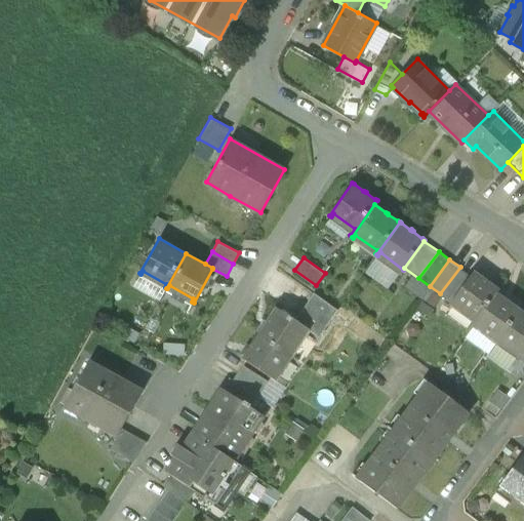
[(460,267),(440,293),(450,301),(471,274),(460,267)]
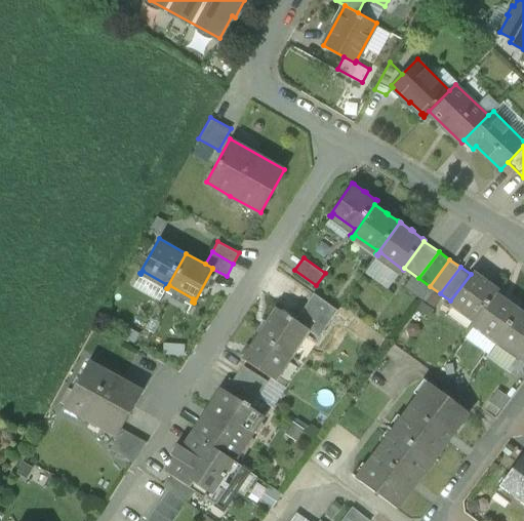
[(485,278),(476,272),(476,271),(474,270),(471,274),(450,301),(450,303),(452,304),(454,301),(476,316),(472,322),(473,323),(496,291),(498,287),(497,286),(497,287),(487,280),(487,279),(485,278)]
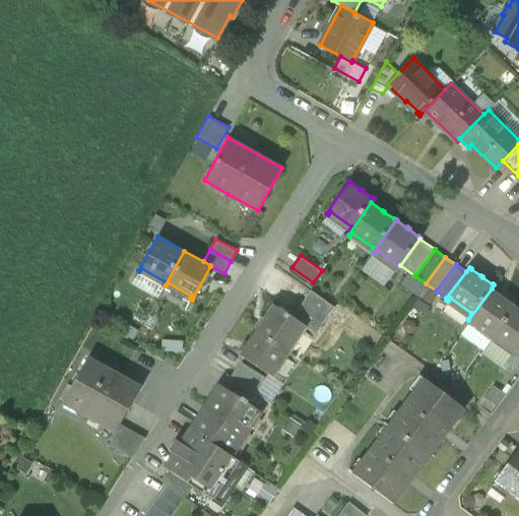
[(334,306),(311,288),(304,301),(326,317),(334,306)]
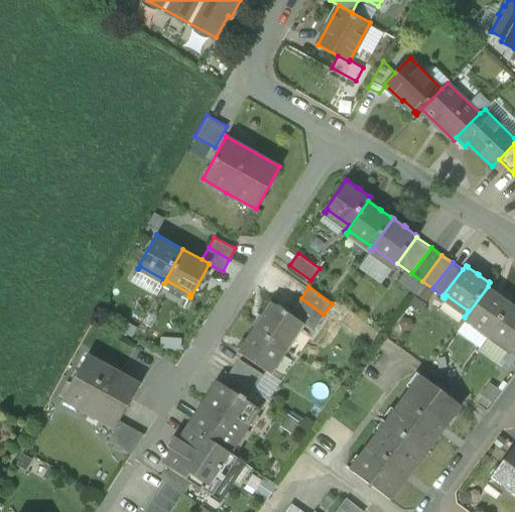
[(499,294),(488,287),(488,286),(465,317),(466,318),(468,315),(490,332),(488,335),(489,336),(512,303),(511,302),(510,302),(501,295),(499,294)]
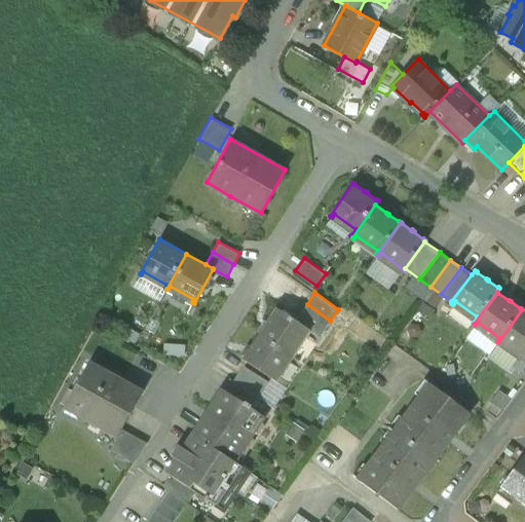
[(330,321),(307,304),(296,320),(306,327),(306,328),(320,336),(330,321)]
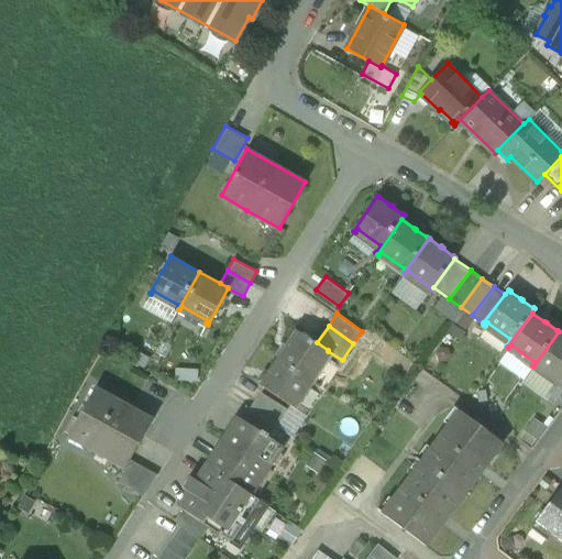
[(317,342),(296,328),(277,355),(309,376),(310,377),(328,351),(328,350),(317,342)]
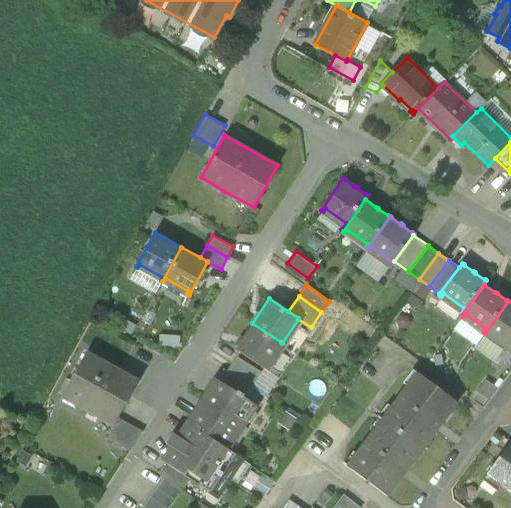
[(510,303),(509,302),(510,302),(508,301),(485,333),(486,334),(489,331),(509,345),(507,349),(510,350),(510,303)]
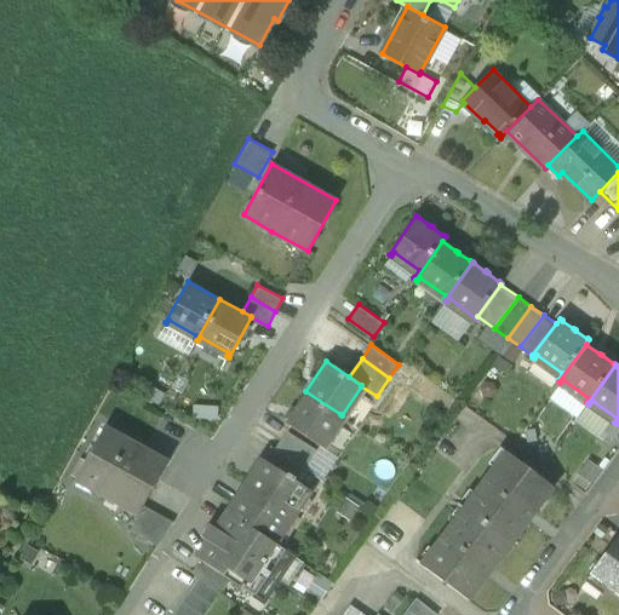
[(340,414),(305,391),(285,421),(320,444),(340,414)]
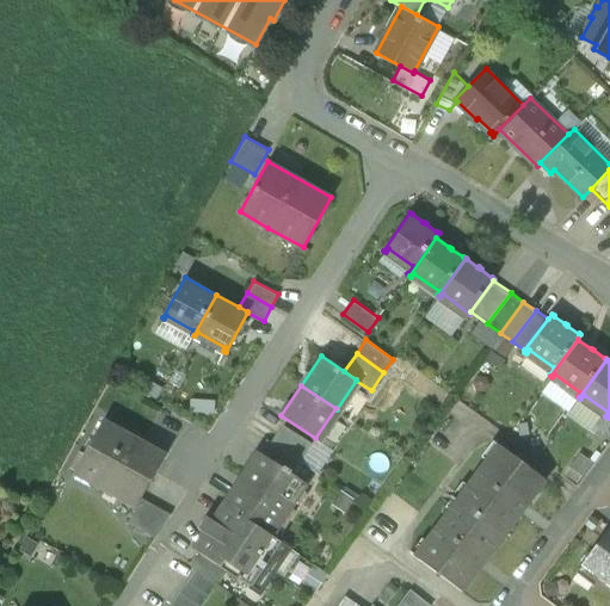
[(609,418),(605,416),(599,425),(609,431),(609,418)]
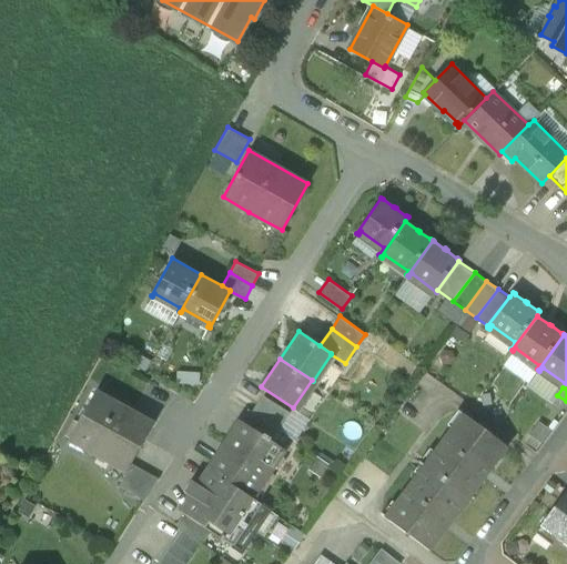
[(153,423),(95,391),(69,437),(128,470),(132,462),(153,423)]
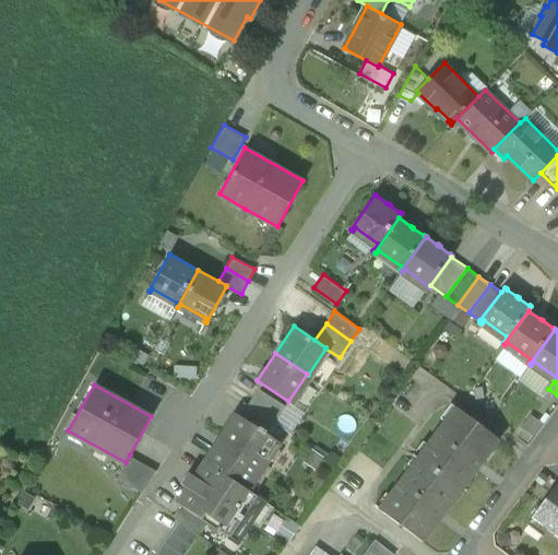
[(285,405),(259,387),(248,404),(270,418),(275,422),(285,405)]
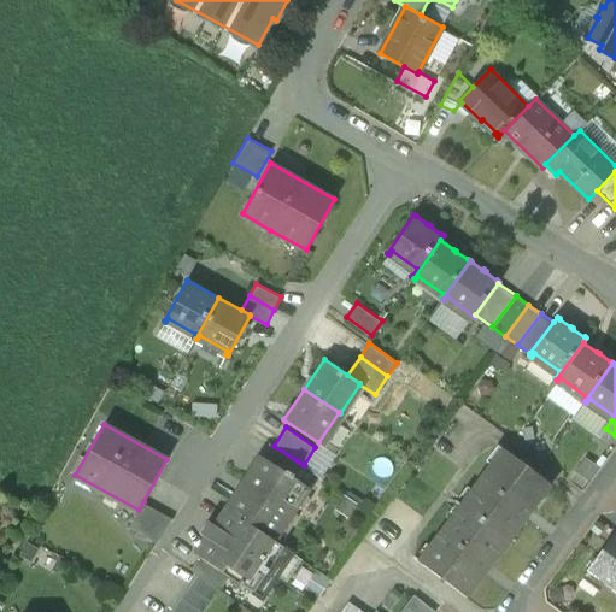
[(504,449),(464,502),(450,492),(449,494),(509,539),(510,537),(510,536),(549,483),(550,483),(551,482),(498,442),(497,445),(504,449)]
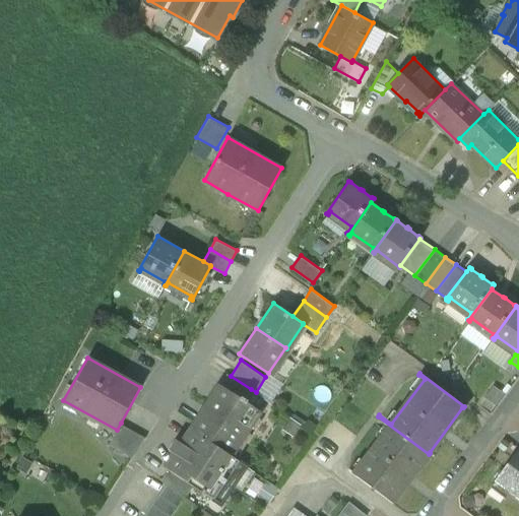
[(251,389),(231,376),(223,386),(247,401),(248,400),(245,398),(251,389)]
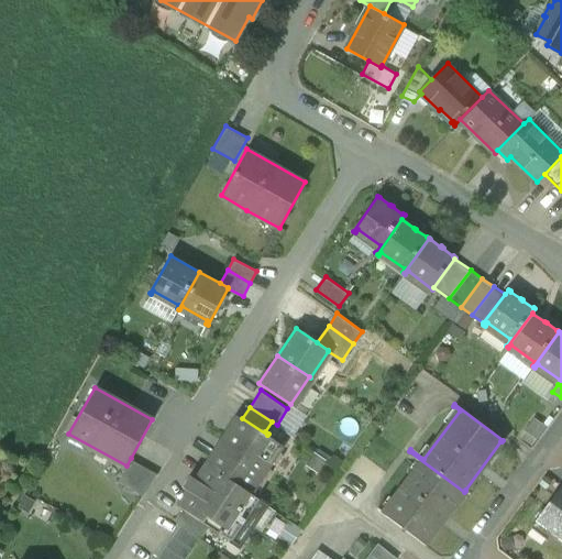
[(242,418),(238,416),(207,464),(251,493),(252,492),(283,445),(267,435),(242,418)]
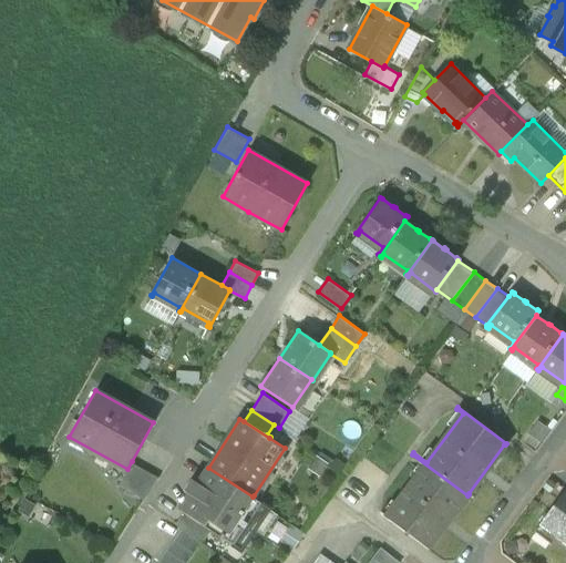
[(467,495),(412,454),(411,456),(424,466),(387,514),(381,510),(380,511),(429,548),(430,546),(429,545),(466,497),(467,495)]
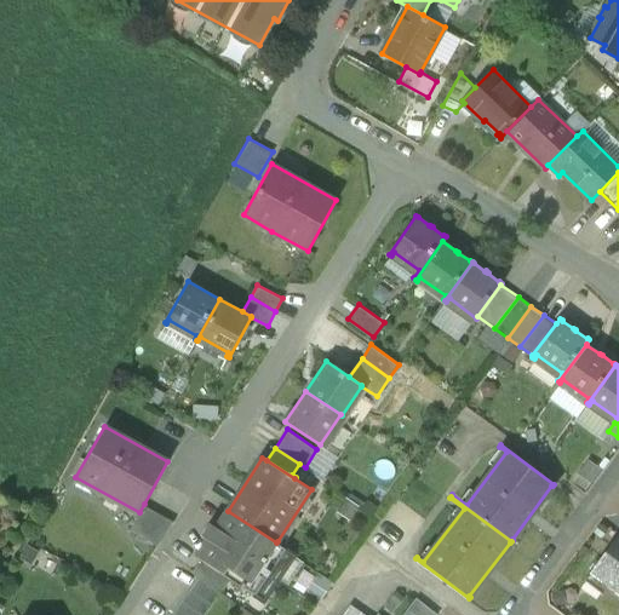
[(139,512),(130,529),(144,536),(159,512),(144,504),(139,512)]
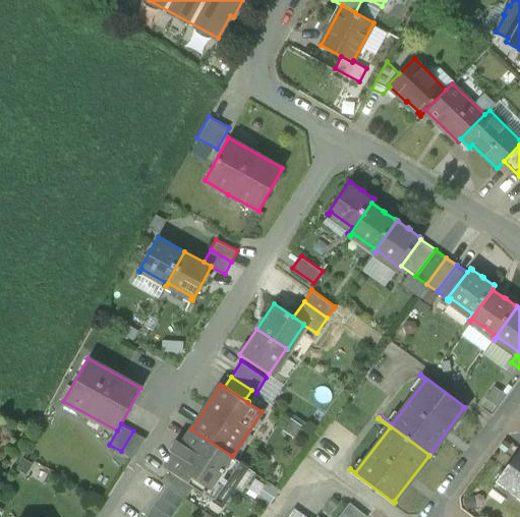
[(232,456),(191,429),(182,443),(177,440),(171,450),(175,453),(166,467),(169,469),(194,485),(214,499),(226,480),(234,485),(248,465),(233,455),(232,456)]
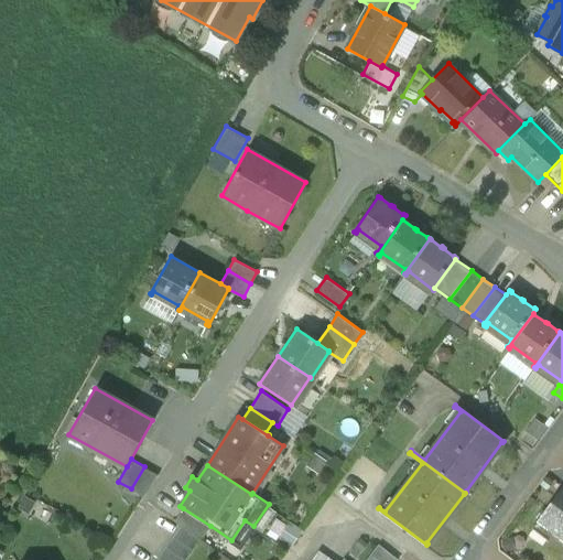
[(144,466),(131,488),(143,496),(158,474),(144,466)]
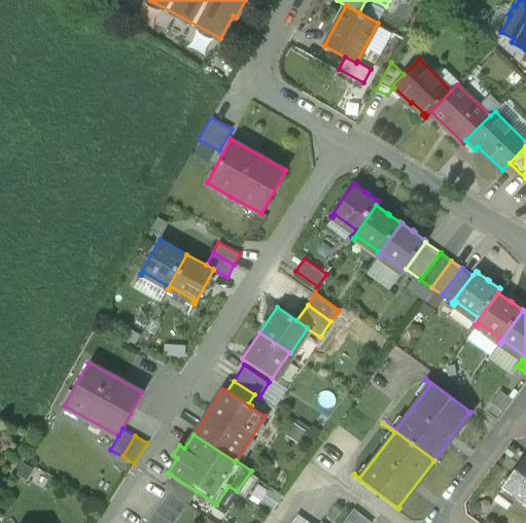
[(525,453),(502,485),(525,501),(525,453)]
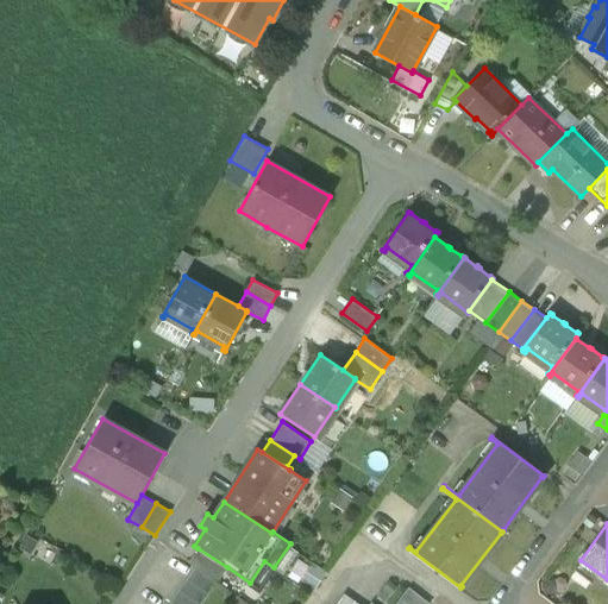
[(227,567),(198,548),(189,560),(195,565),(217,580),(218,582),(227,567)]
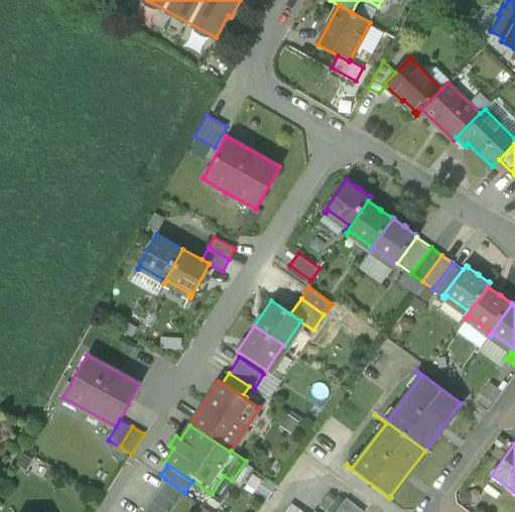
[(165,479),(142,511),(169,511),(183,492),(165,479)]
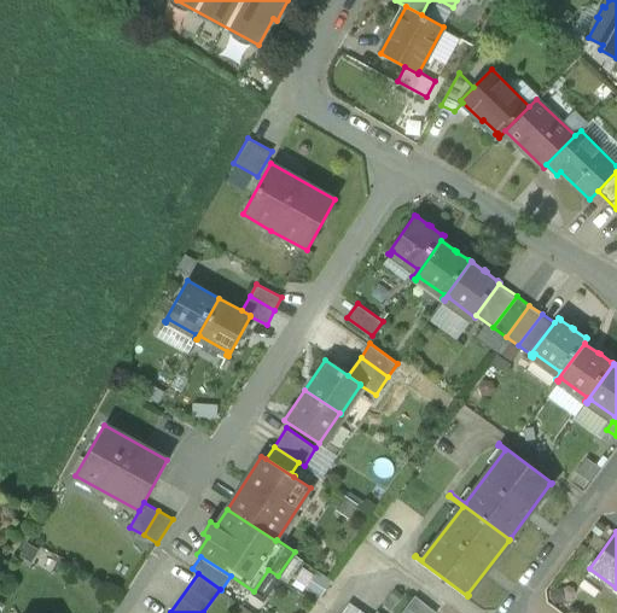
[(415,594),(400,612),(434,612),(437,611),(415,594)]
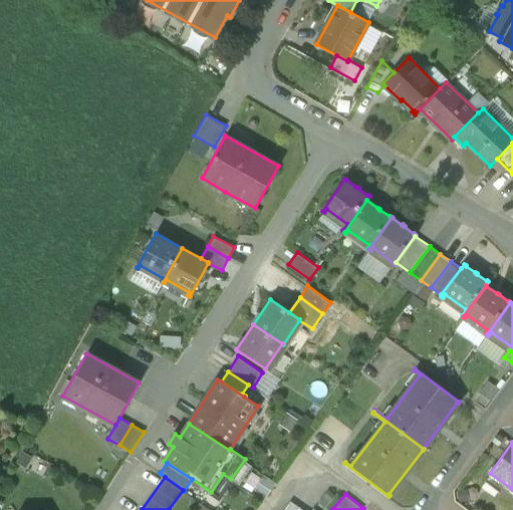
[(307,509),(290,497),(280,509),(307,509)]
